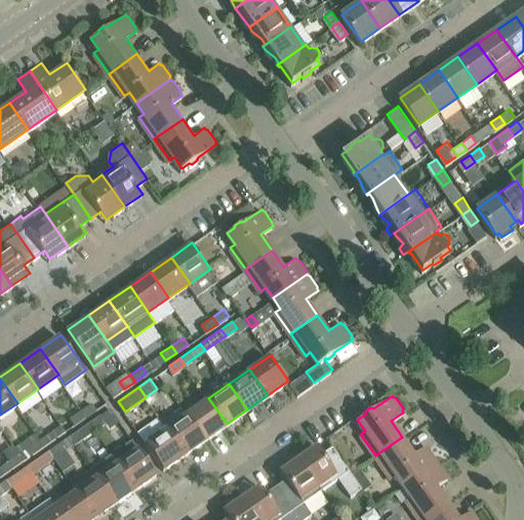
[(206,438),(227,424),(208,398),(188,412),(206,438)]
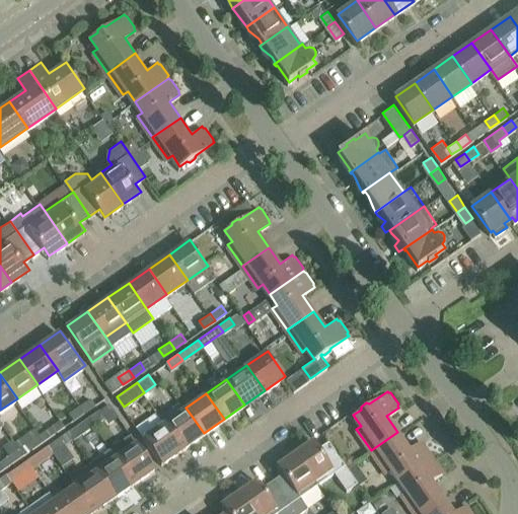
[(91,396),(81,404),(85,411),(96,402),(91,396)]
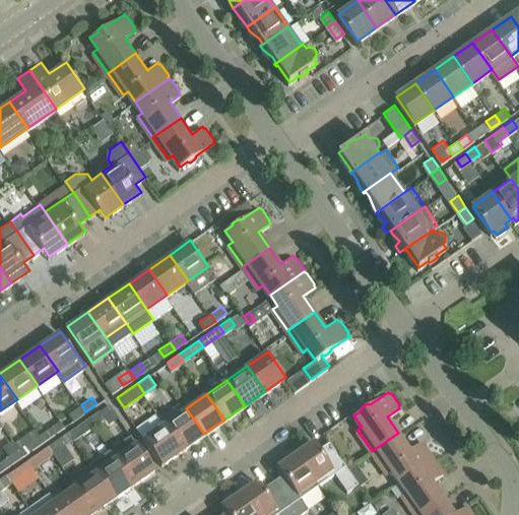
[(75,419),(85,411),(81,404),(70,412),(75,419)]
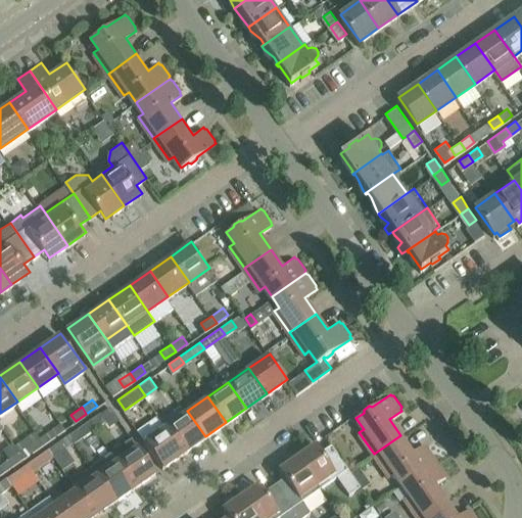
[(100,411),(90,419),(94,425),(105,418),(100,411)]
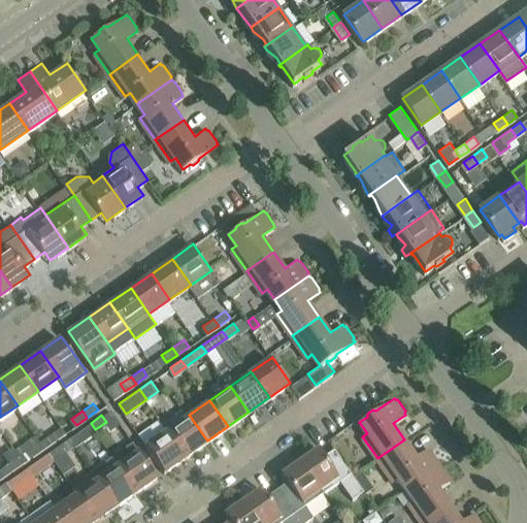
[(187,455),(207,440),(189,415),(168,429),(187,455)]
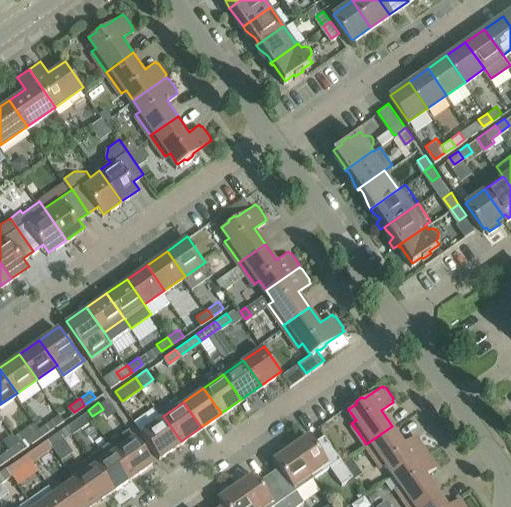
[(72,431),(92,416),(88,410),(68,424),(72,431)]
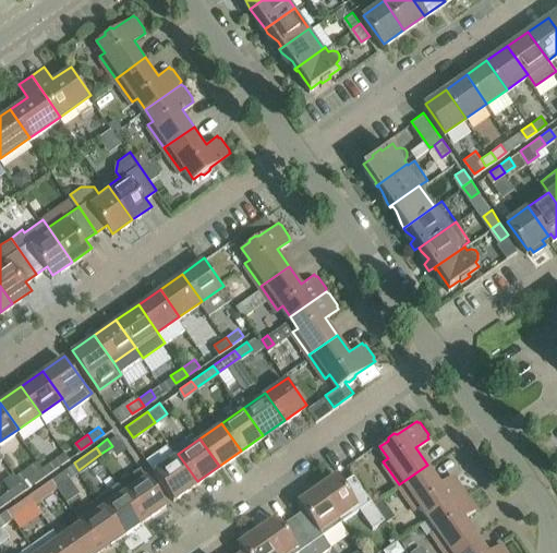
[(65,449),(55,457),(44,465),(48,472),(70,457),(65,449)]
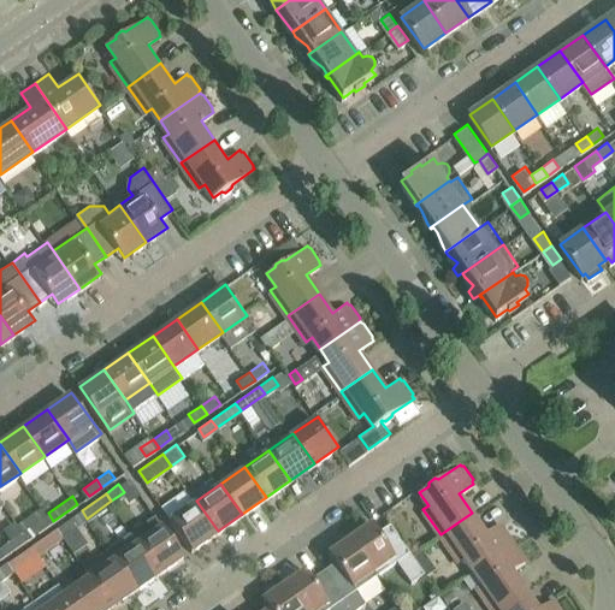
[(193,549),(218,531),(196,501),(171,517),(193,549)]
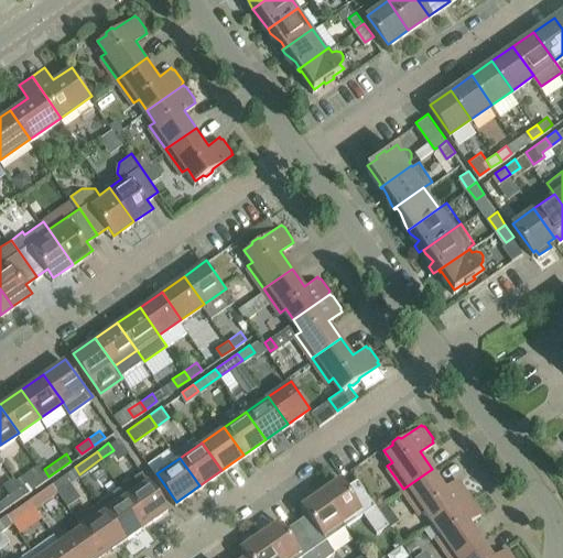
[(57,489),(79,474),(75,467),(53,482),(57,489)]
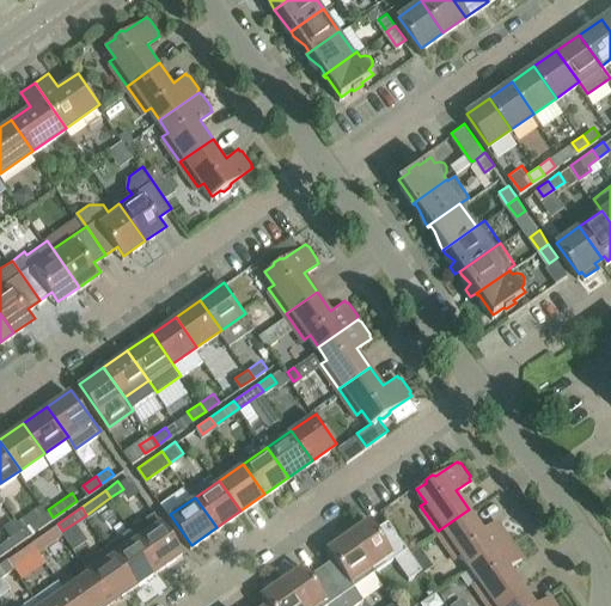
[(30,534),(53,518),(48,509),(24,526),(30,534)]
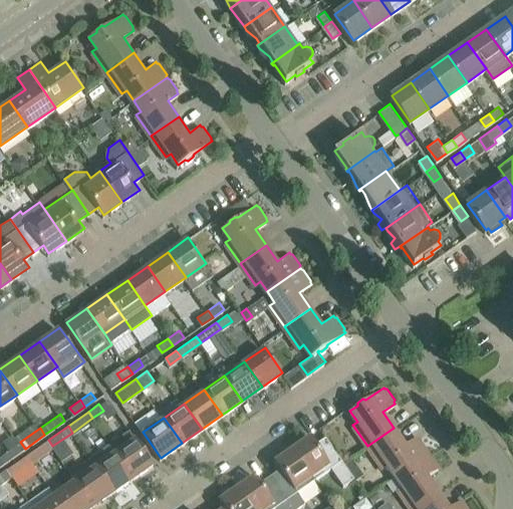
[(405,444),(394,428),(367,446),(382,468),(387,464),(395,475),(428,451),(428,450),(428,448),(420,437),(419,437),(417,435),(405,444)]
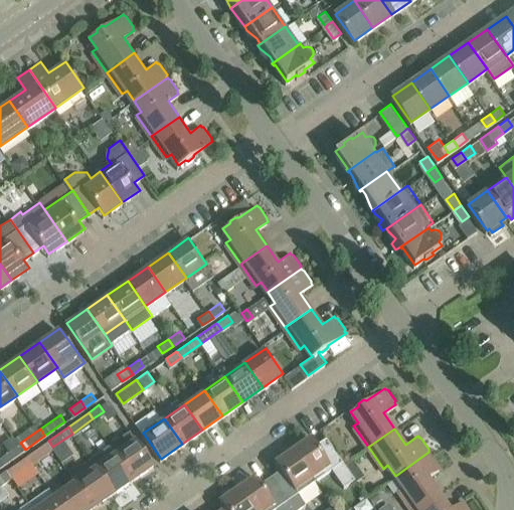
[(134,477),(155,463),(137,438),(131,430),(111,444),(117,452),(134,477)]
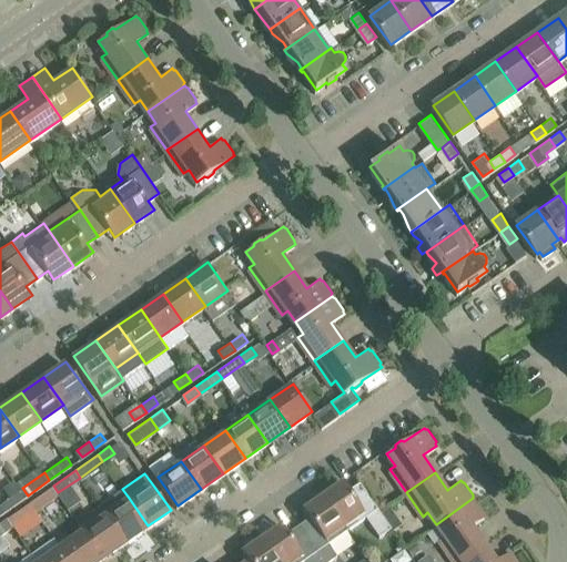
[(343,479),(324,493),(348,528),(366,515),(380,534),(393,527),(361,480),(350,488),(343,479)]
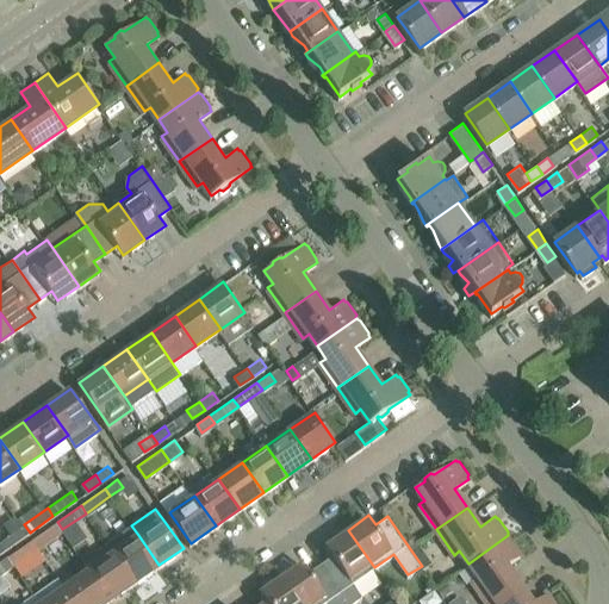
[(38,546),(62,529),(57,522),(33,539),(38,546)]
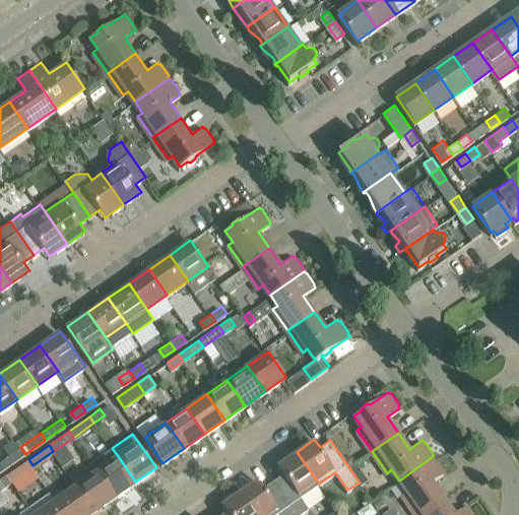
[(319,484),(297,452),(278,464),(284,472),(274,479),(299,514),(310,507),(302,496),(319,484)]
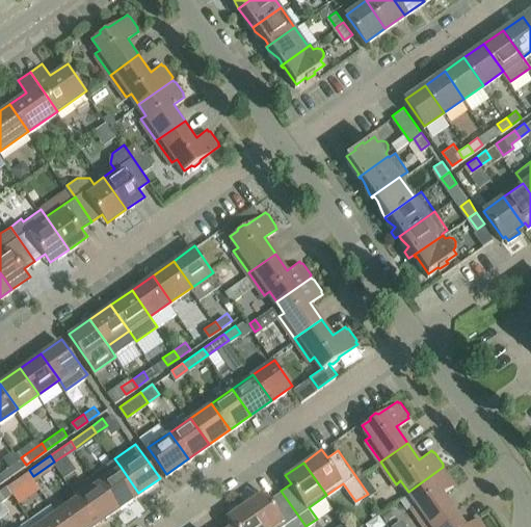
[(10,465),(0,471),(0,472),(4,479),(16,471),(10,465)]
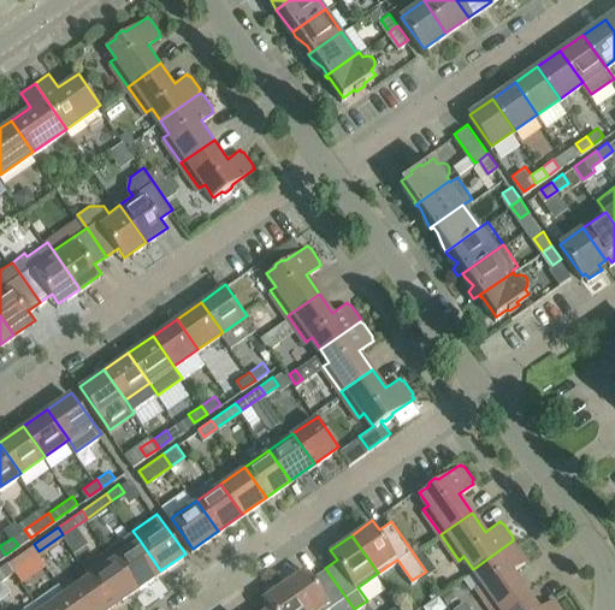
[(136,587),(160,570),(140,540),(116,557),(136,587)]
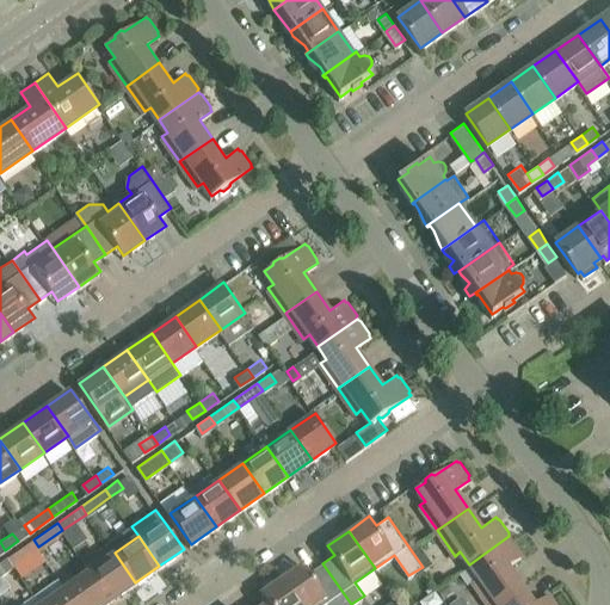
[(488,604),(490,604),(521,584),(507,565),(522,555),(521,553),(522,550),(512,537),(510,537),(509,536),(469,565),(478,576),(472,580),(488,604)]
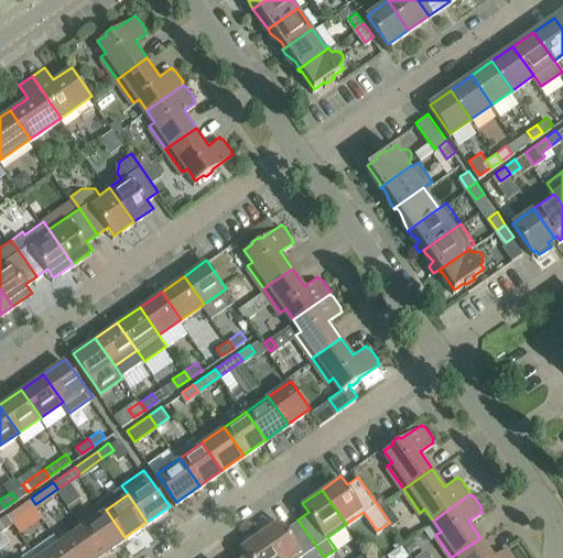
[(13,520),(35,504),(31,498),(9,513),(13,520)]
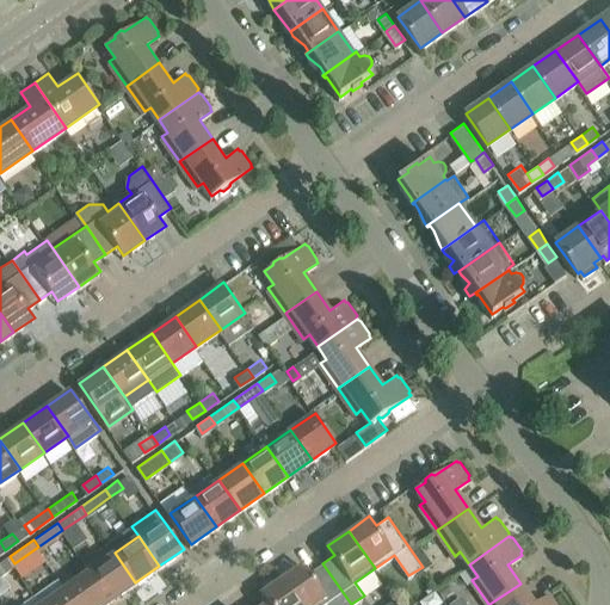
[(111,600),(135,582),(115,553),(90,569),(111,600)]
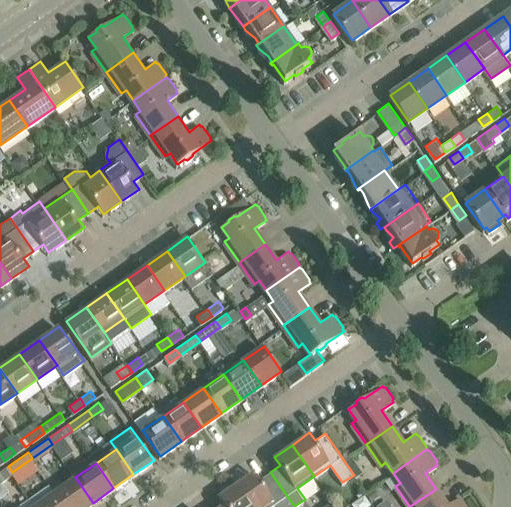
[(0,481),(12,472),(8,466),(0,471),(0,481)]
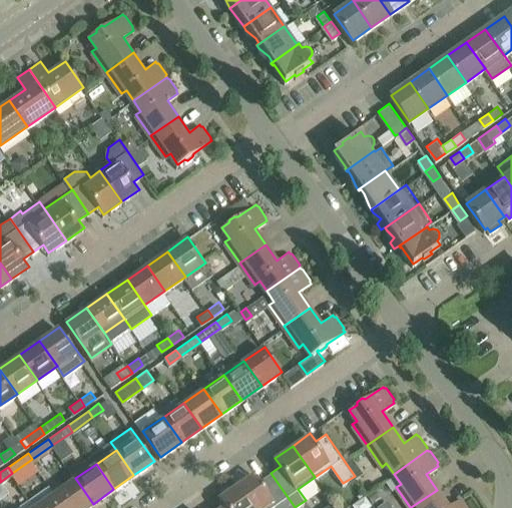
[(294,507),(295,507),(271,473),(261,480),(254,472),(237,484),(253,507),(270,507),(276,504),(278,507),(294,507)]
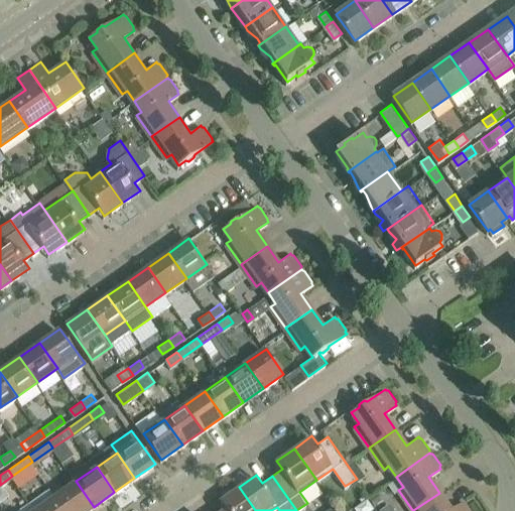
[(67,510),(87,510),(94,507),(76,481),(55,495),(67,510)]
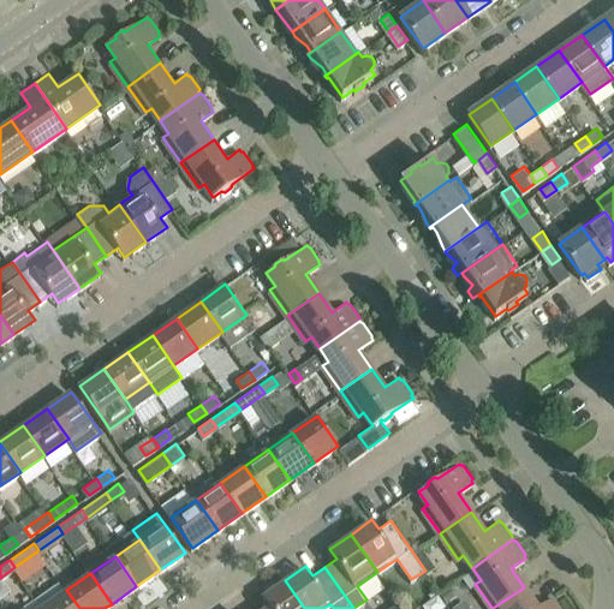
[(43,608),(79,608),(66,590),(59,580),(35,597),(43,608)]
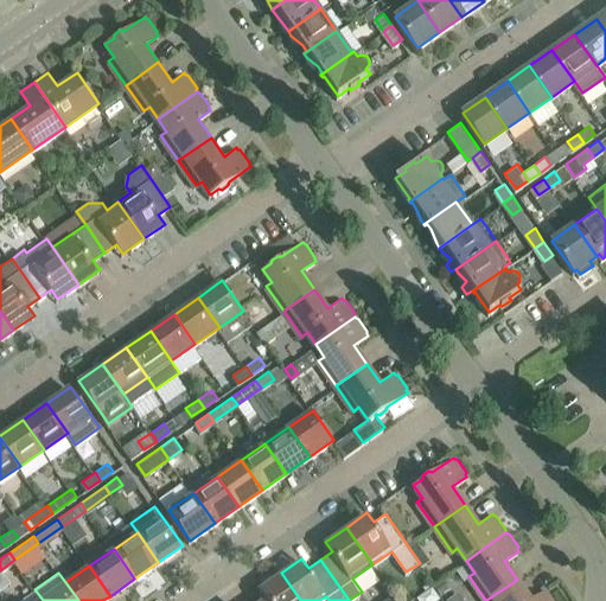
[(300,600),(281,573),(260,588),(266,598),(260,600),(300,600)]
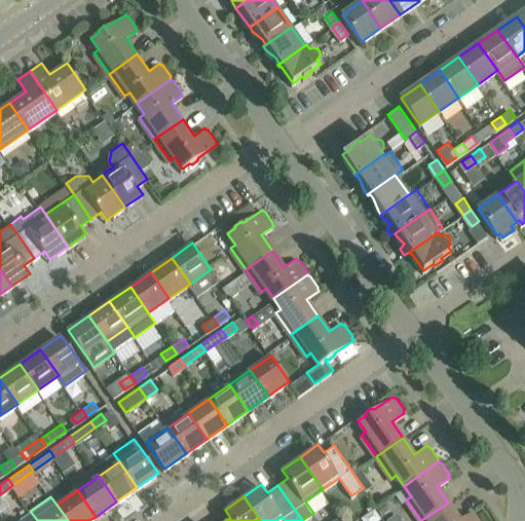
[(459,519),(448,503),(421,520),(481,520),(475,512),(473,512),(472,510),(459,519)]
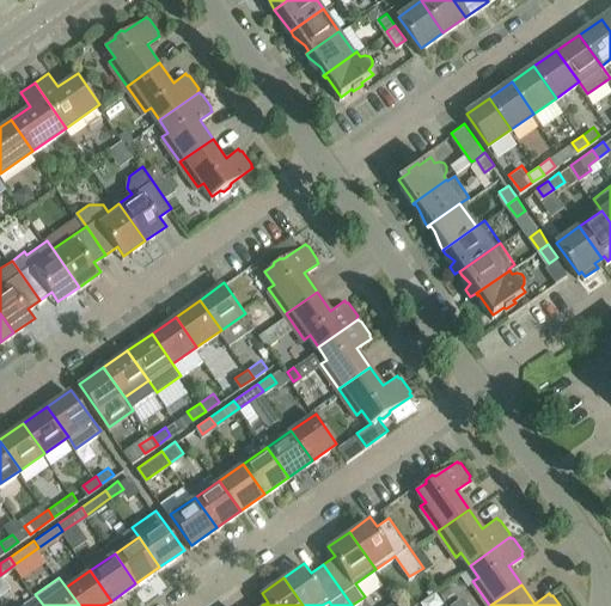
[(43,605),(35,594),(17,605),(43,605)]
